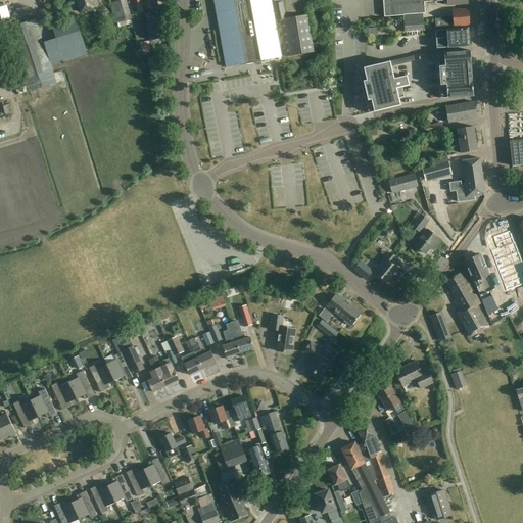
[(74,0),(77,12),(97,6),(95,0),(74,0)]
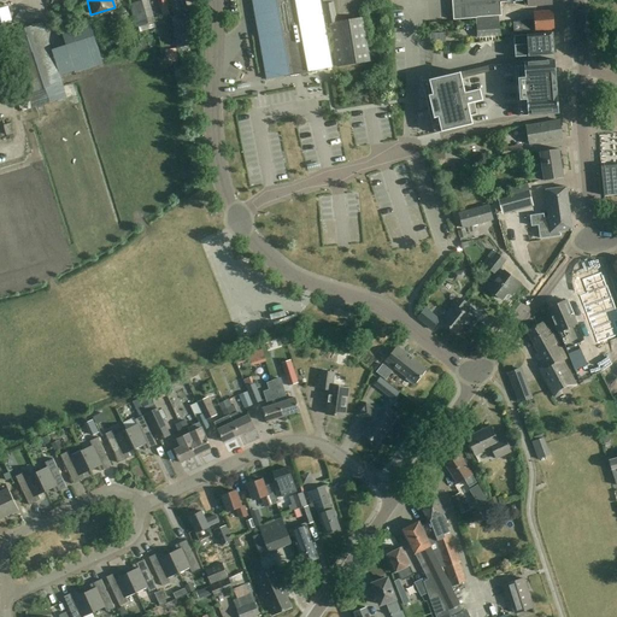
[(148,0),(144,0),(129,5),(136,28),(142,27),(144,30),(154,28),(153,23),(156,22),(148,0)]
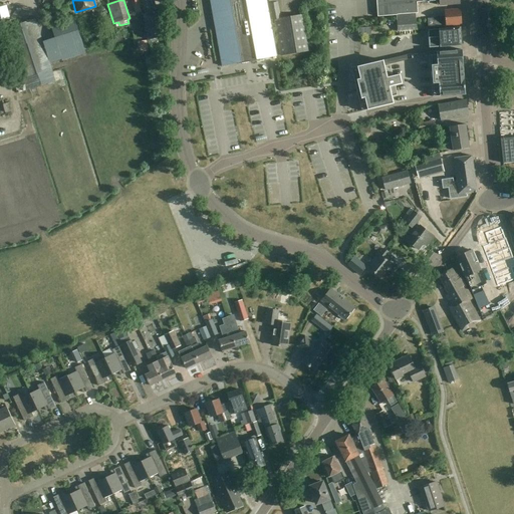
[(210,0),(222,65),(276,55),(266,0),(210,0)]
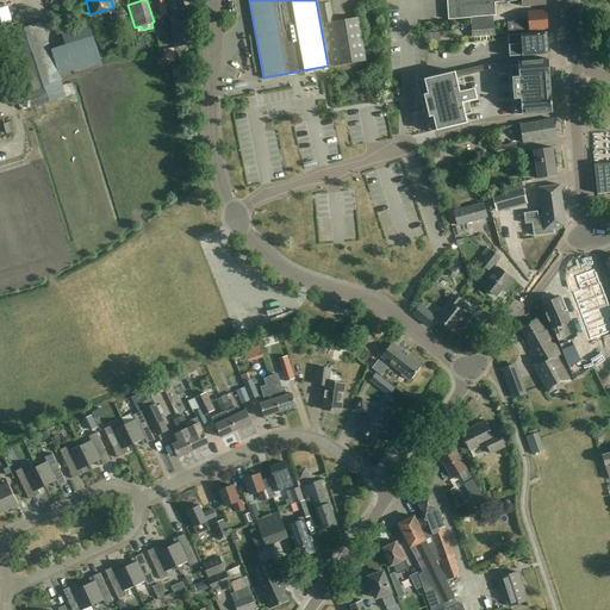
[(318,0),(323,24),(325,24),(332,67),(363,61),(356,18),(334,23),(329,0),(318,0)]
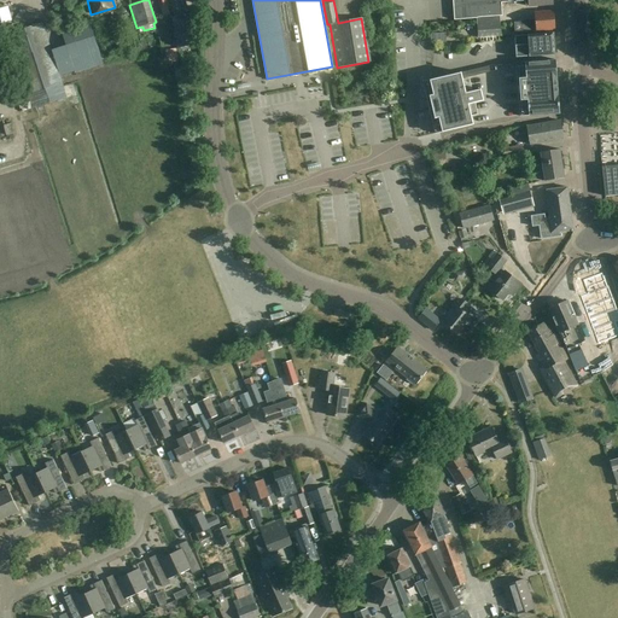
[(452,0),(454,19),(477,18),(478,38),(501,35),(500,17),(502,17),(501,3),(525,0),(525,5),(552,4),(552,0),(452,0)]
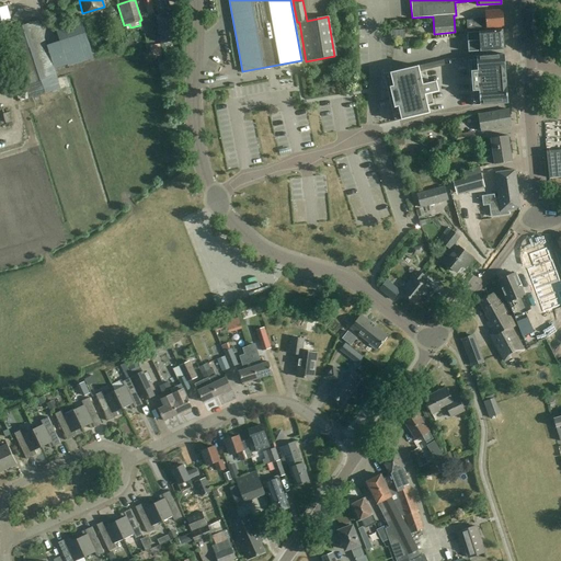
[(504,26),(502,10),(485,11),(487,18),(476,19),(476,29),(504,26)]
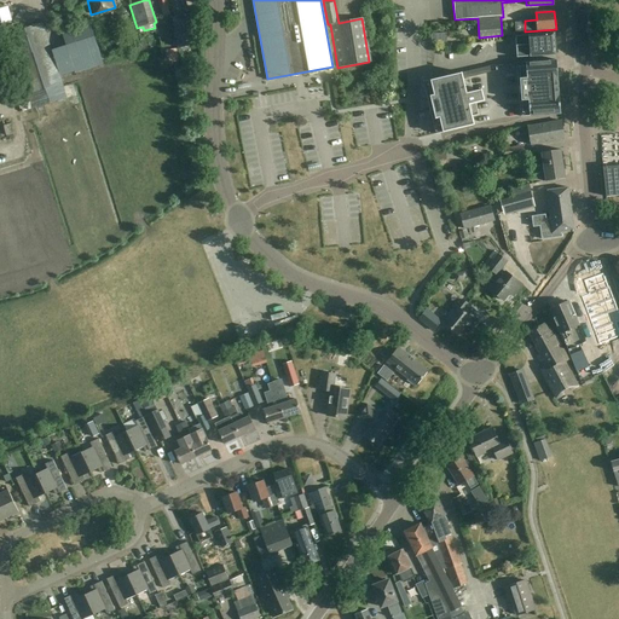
[(186,15),(173,17),(178,47),(179,47),(180,56),(192,55),(190,45),(192,45),(186,15)]
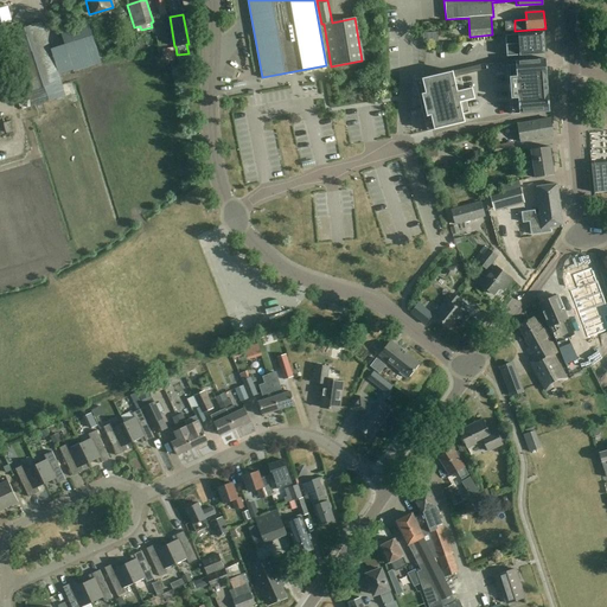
[(42,23),(6,33),(26,94),(61,82),(42,23)]
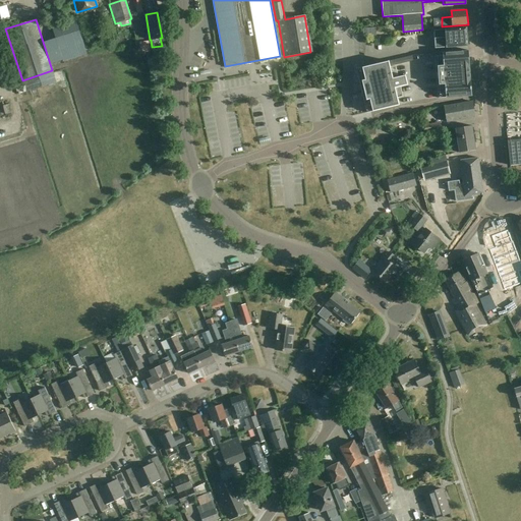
[(436,48),(467,46),(466,29),(433,31),(436,48)]
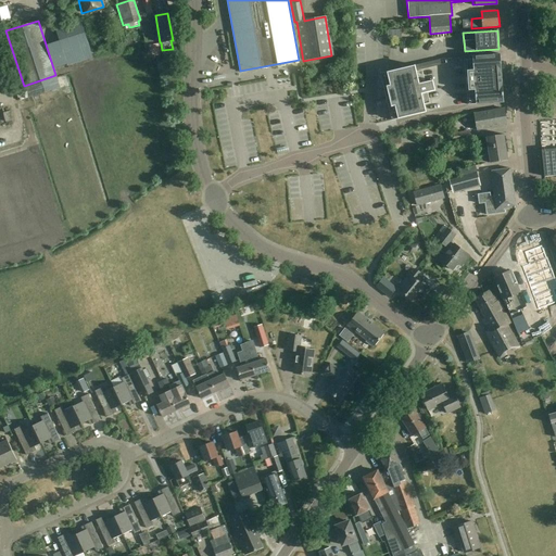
[(464,58),(465,58),(465,71),(467,70),(468,90),(467,90),(468,104),(503,102),(500,53),(464,57),(464,58)]
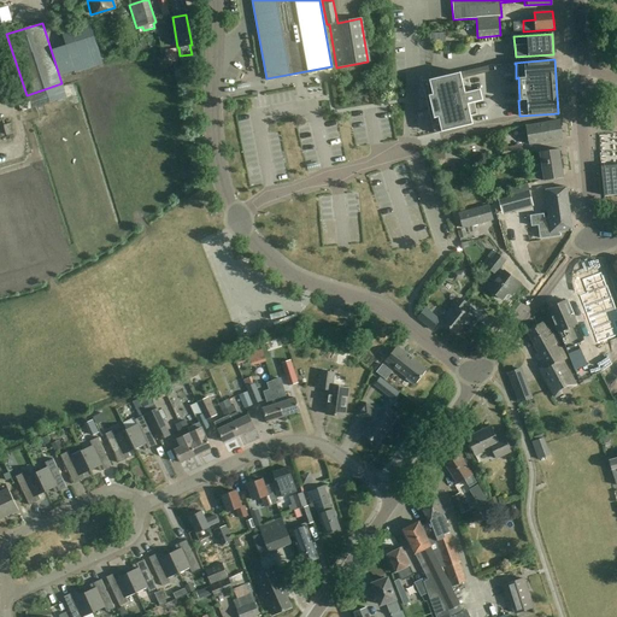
[(488,65),(422,81),(434,133),(472,124),(468,104),(482,100),(480,89),(465,93),(462,78),(489,71),(488,65)]
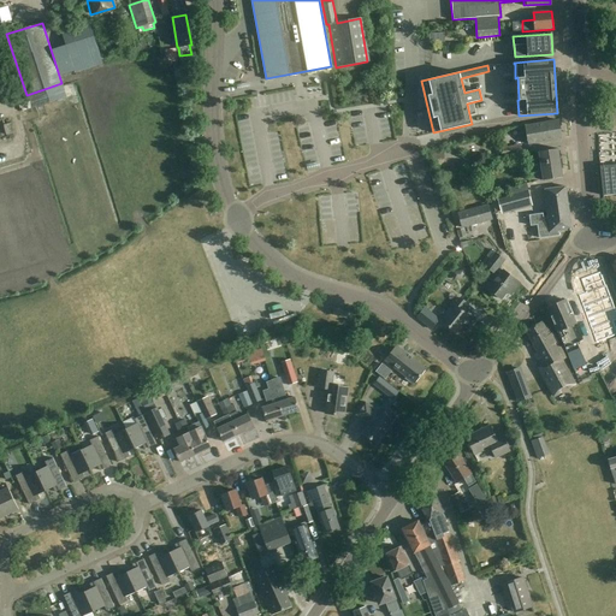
[(13,101),(18,114),(25,112),(21,99),(13,101)]
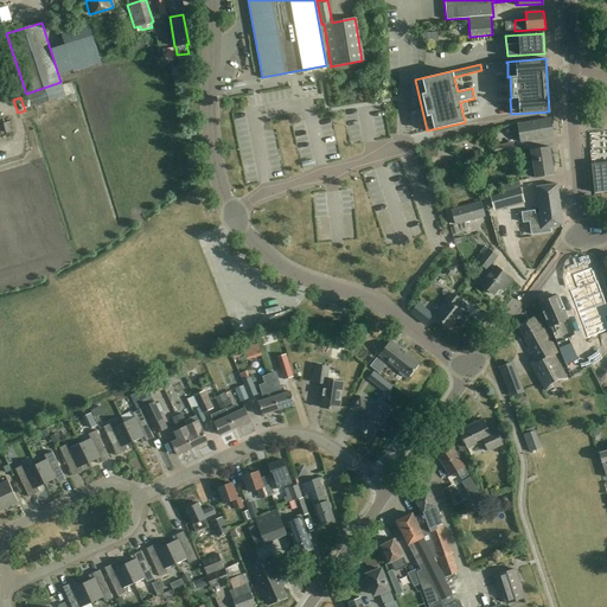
[(550,117),(518,123),(521,142),(554,136),(550,117)]
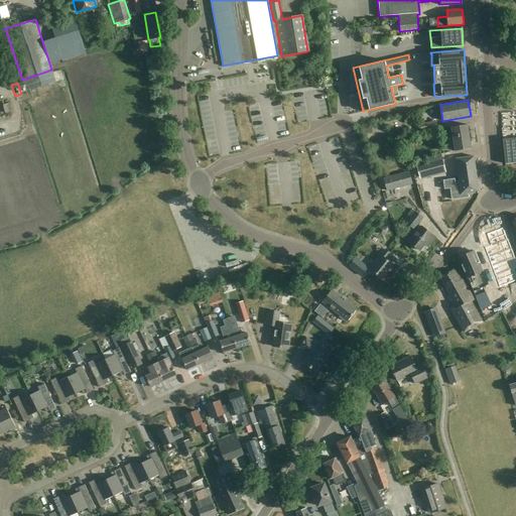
[(0,129),(11,128),(9,121),(0,122),(0,129)]
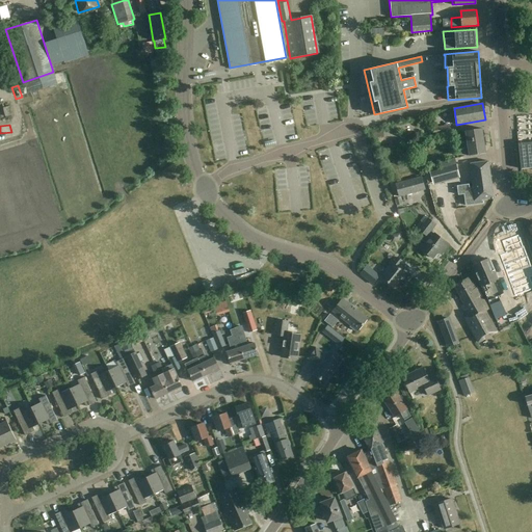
[(450,125),(433,128),(434,135),(451,133),(450,125)]
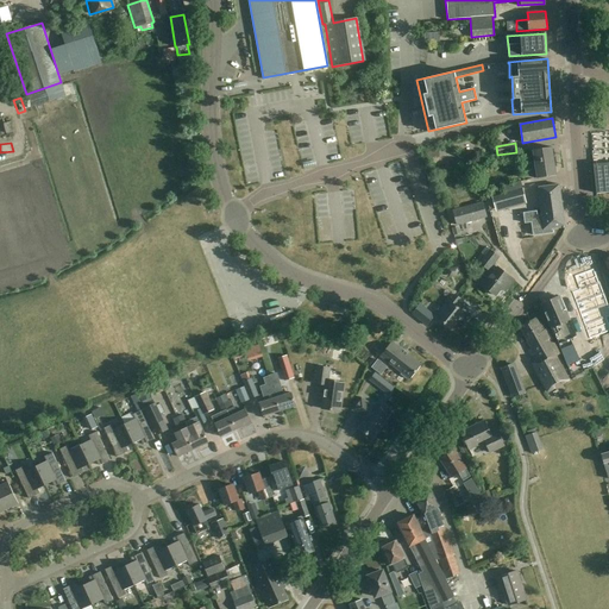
[(532,164),(554,161),(553,146),(529,150),(532,164)]
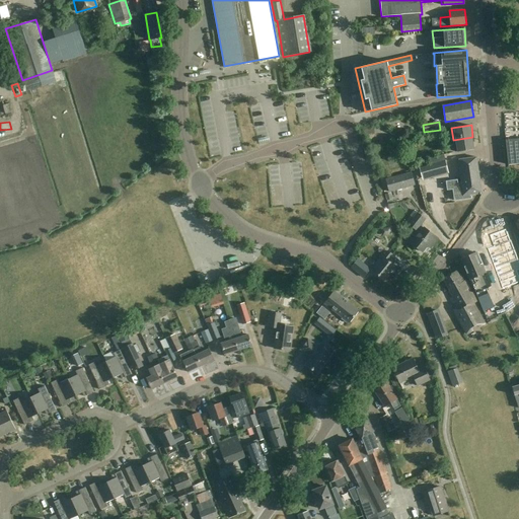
[(364,134),(375,134),(374,126),(363,126),(364,134)]
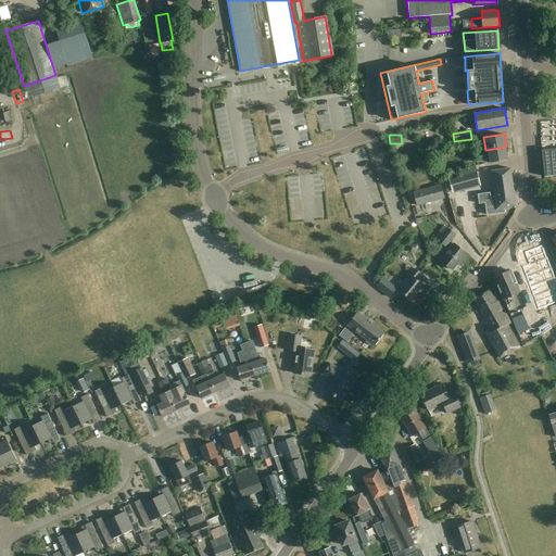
[(506,147),(485,150),(477,151),(478,160),(488,159),(488,163),(508,160),(506,147)]
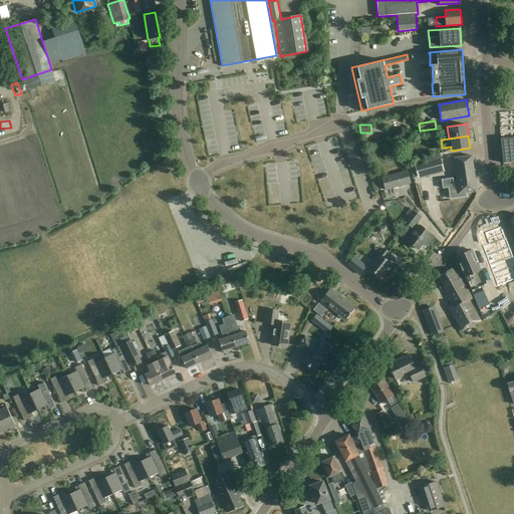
[(513,137),(500,139),(503,164),(513,162),(513,137)]
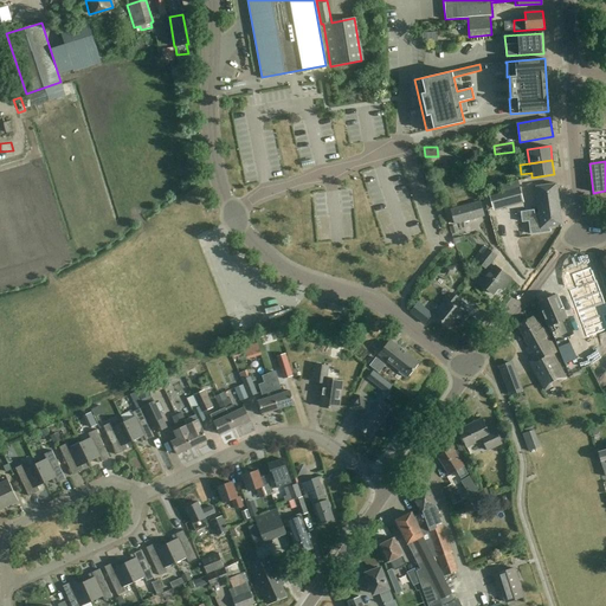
[(503,193),(520,188),(517,180),(501,185),(503,193)]
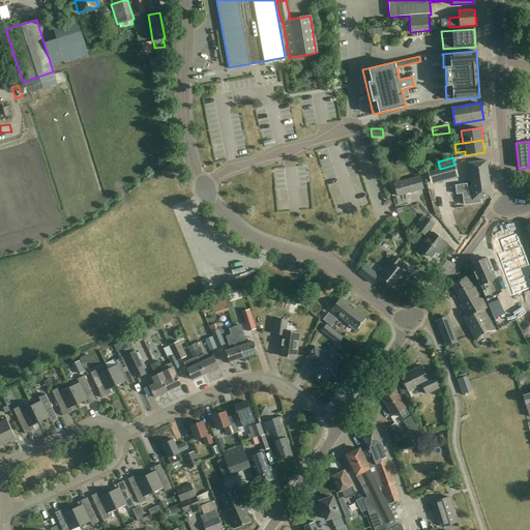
[(492,197),(487,159),(468,163),(473,200),(492,197)]
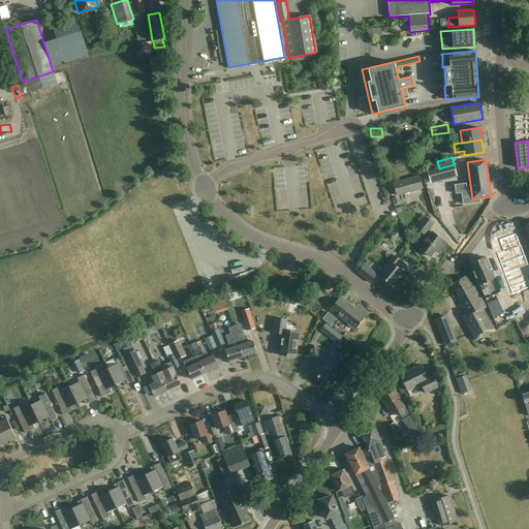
[(454,164),(439,168),(428,172),(432,184),(457,177),(454,164)]
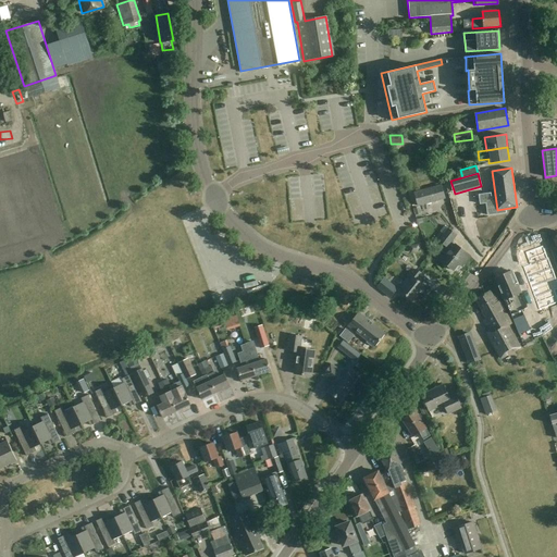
[(441,185),(415,192),(418,205),(445,198),(441,185)]
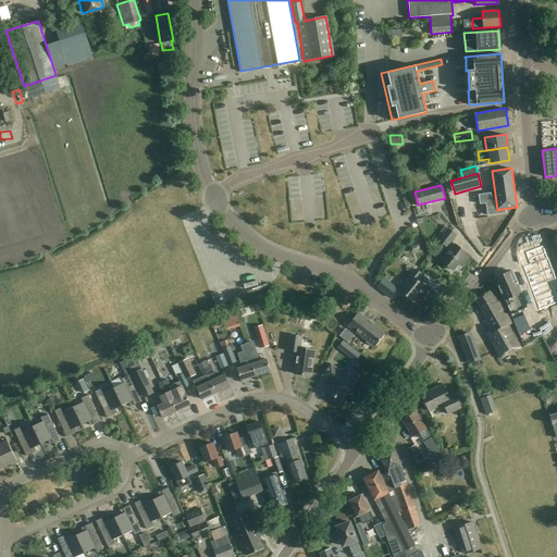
[(438,240),(447,247),(438,258),(453,270),(458,262),(462,265),(470,255),(457,244),(456,245),(452,242),(457,235),(448,229),(438,240)]
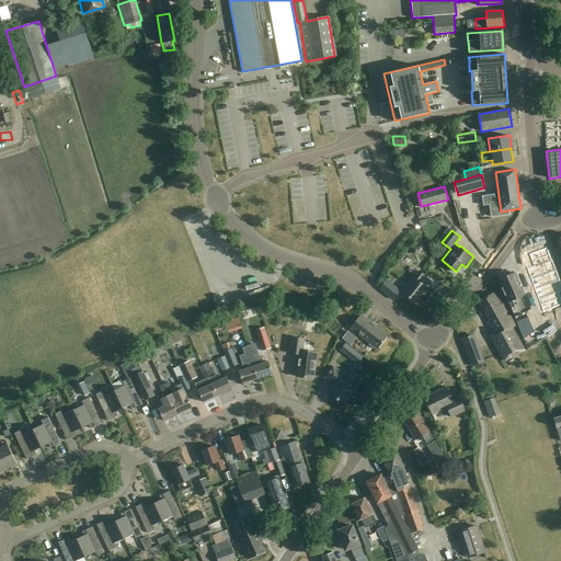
[(534,267),(527,270),(544,312),(560,305),(560,301),(558,293),(560,290),(560,285),(551,260),(551,261),(547,249),(529,254),(534,267)]
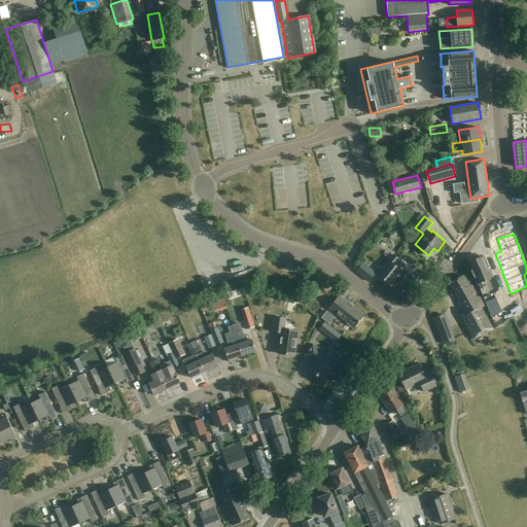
[(384,269),(379,275),(389,283),(400,269),(394,264),(399,258),(394,254),(383,269),(384,269)]
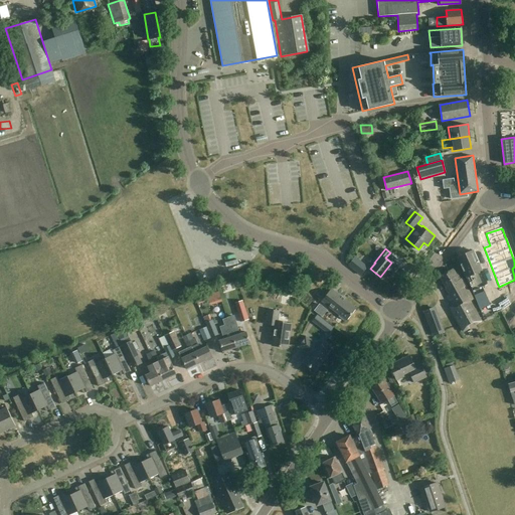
[(473,291),(483,287),(488,284),(482,272),(483,272),(474,250),(458,258),(473,291)]
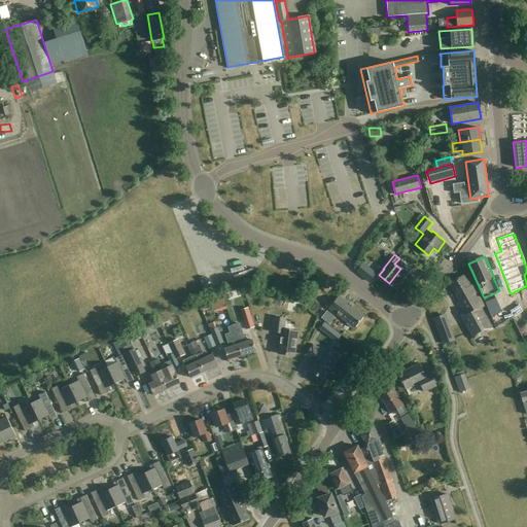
[(363,262),(357,271),(370,281),(376,273),(363,262)]
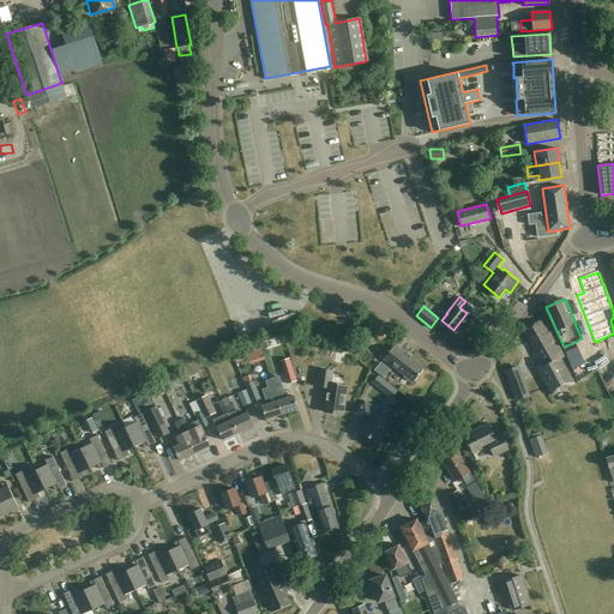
[(347,312),(333,307),(332,313),(345,318),(347,312)]
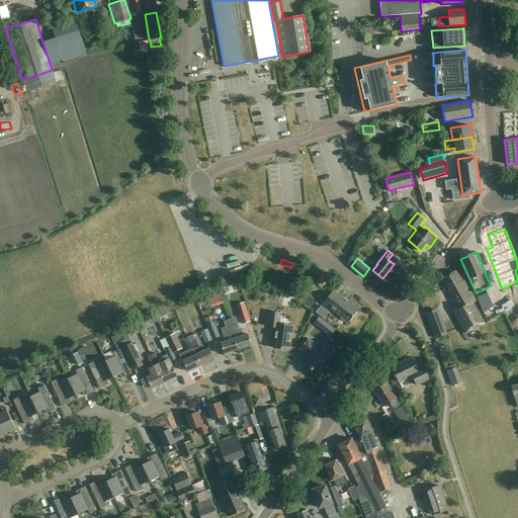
[(456,271),(442,279),(452,297),(449,298),(454,307),(451,308),(464,333),(470,330),(469,327),(476,324),(477,326),(484,323),(472,303),(476,300),(464,280),(463,280),(460,276),(459,277),(456,271)]
